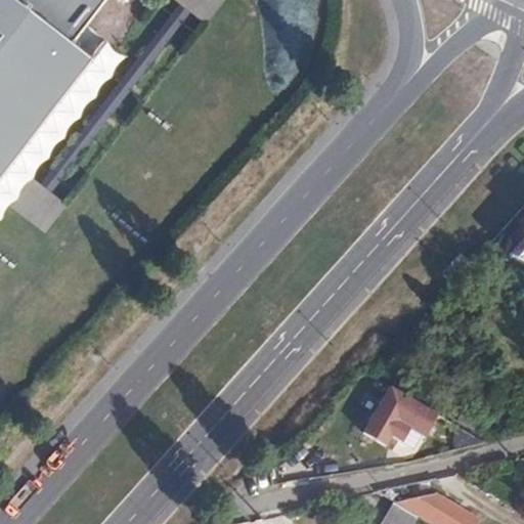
[(0,0),(0,179),(107,43),(89,28),(111,0),(0,0)]
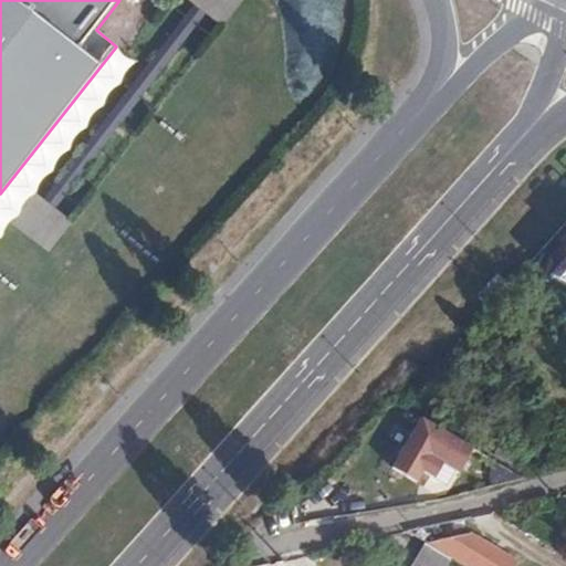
[(191,0),(222,23),(239,0),(191,0)]
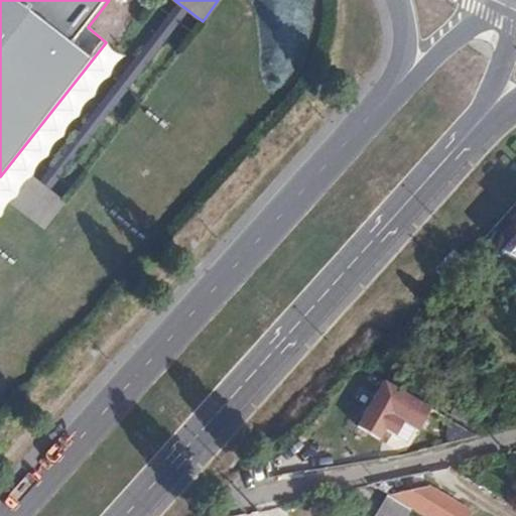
[(398,421),(415,431),(429,405),(381,378),(354,426),(386,444),(398,421)]
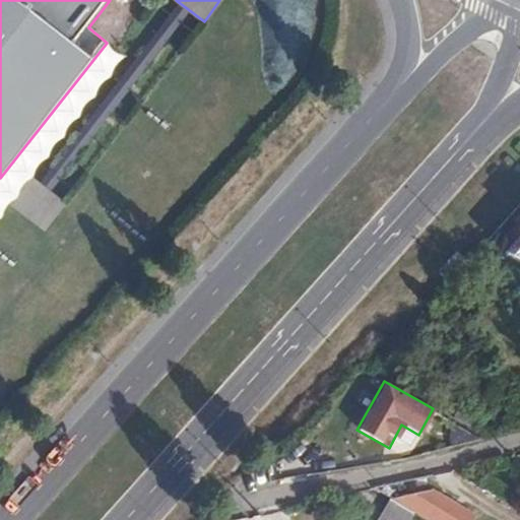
[(433,491),(395,499),(430,519),(449,519),(458,506),(433,491)]
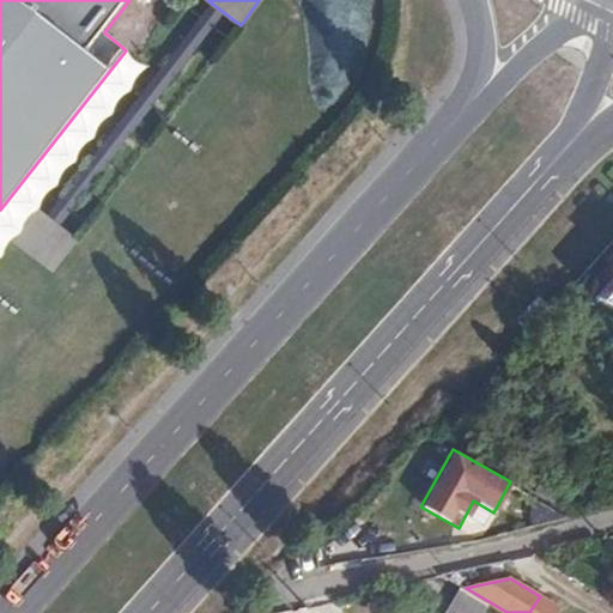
[(503,612),(463,588),(447,612),(503,612)]
